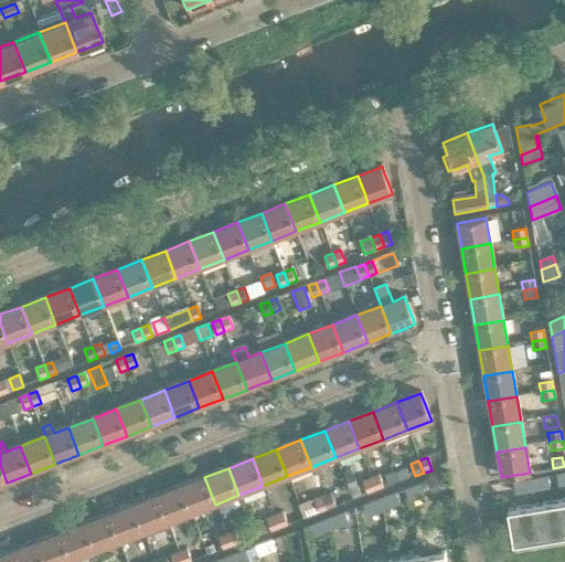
[(204,477),(180,486),(191,513),(215,505),(204,477)]
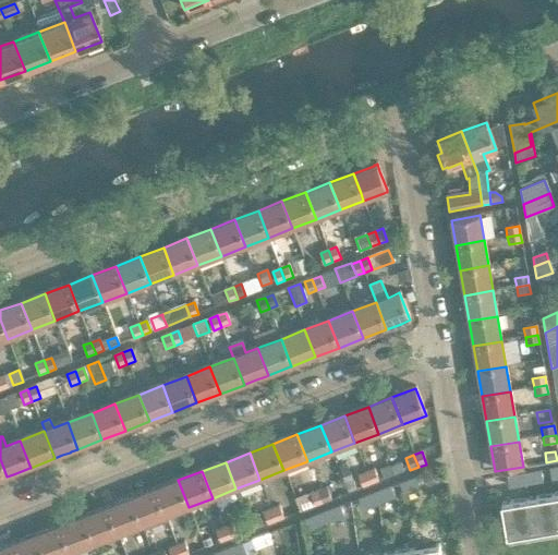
[(374,471),(366,473),(371,485),(378,482),(374,471)]
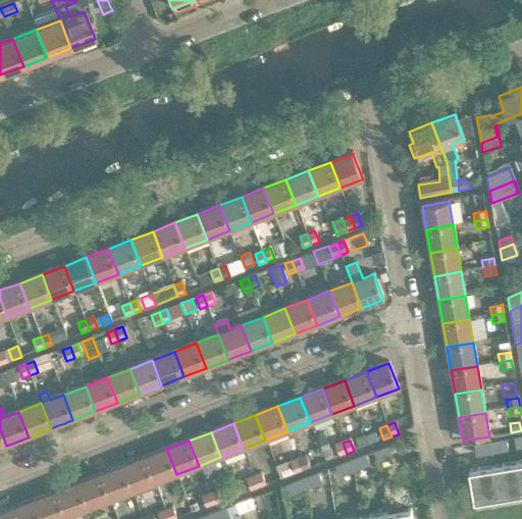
[(506,442),(489,445),(491,454),(507,452),(506,442)]
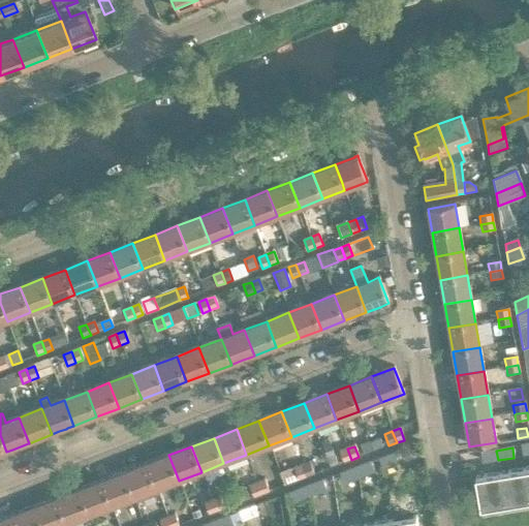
[(351,460),(347,449),(340,452),(344,463),(351,460)]
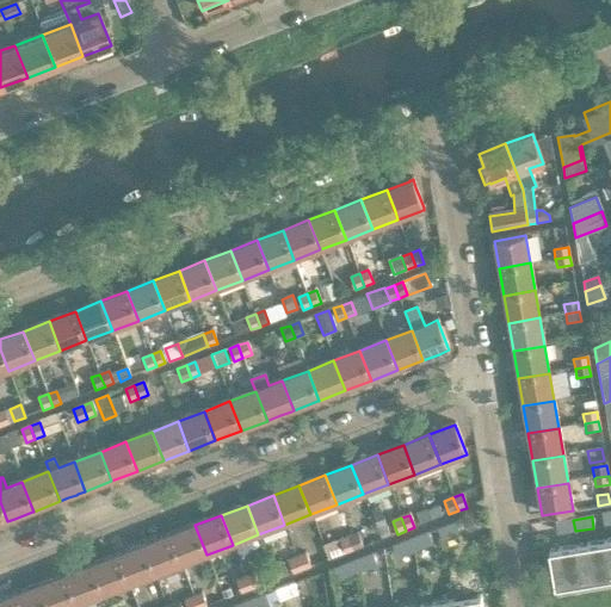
[(383,519),(375,522),(381,539),(390,536),(383,519)]
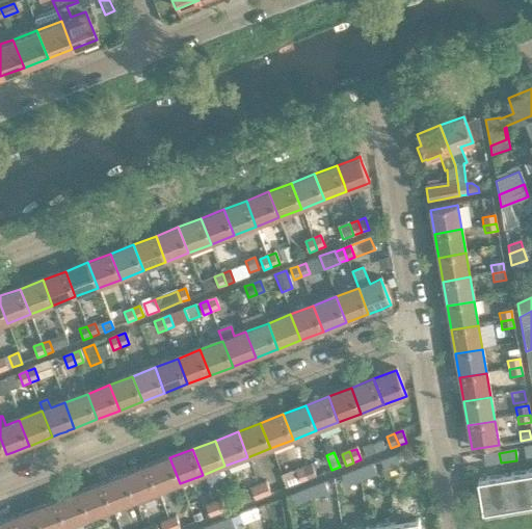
[(501,463),(499,453),(480,456),(482,466),(485,466),(487,476),(496,474),(494,465),(501,463)]
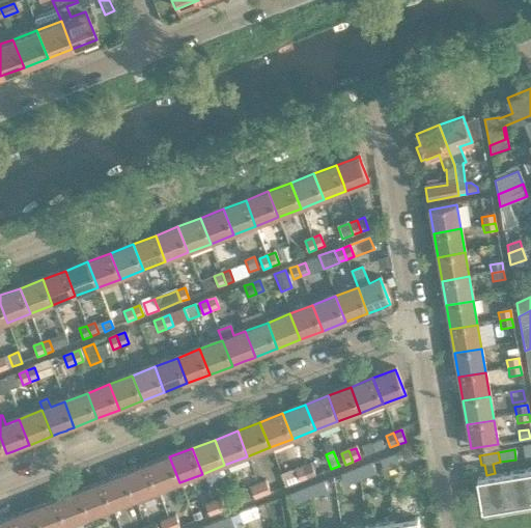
[(380,462),(383,470),(398,465),(395,455),(380,462)]
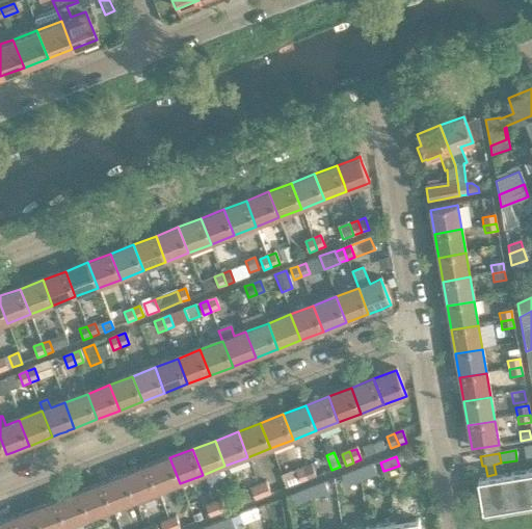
[(169,457),(147,467),(157,493),(180,483),(169,457)]
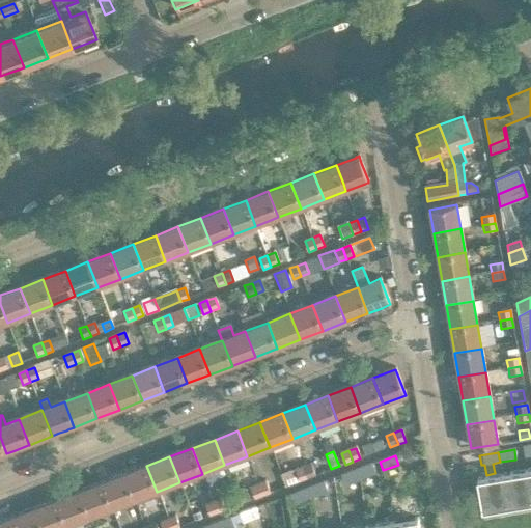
[(311,465),(303,468),(308,479),(315,476),(311,465)]
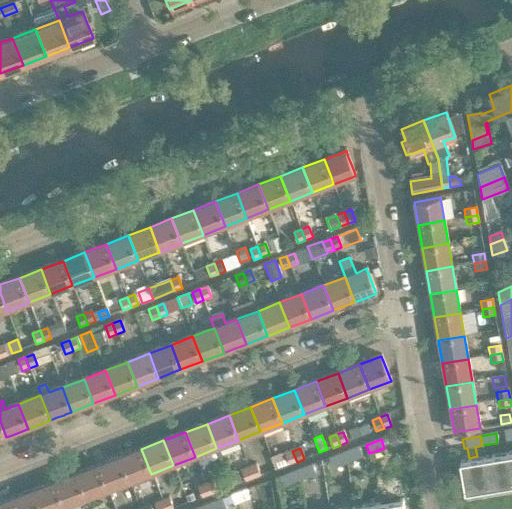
[(358,448),(343,453),(347,462),(361,456),(358,448)]
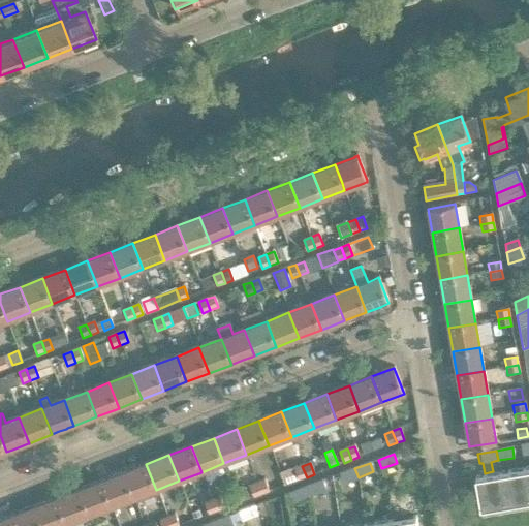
[(146,464),(124,472),(133,498),(156,490),(146,464)]
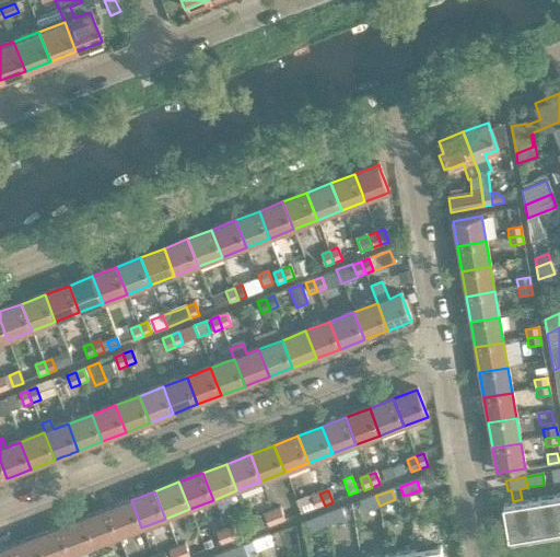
[(325,506),(319,494),(312,497),(316,509),(325,506)]
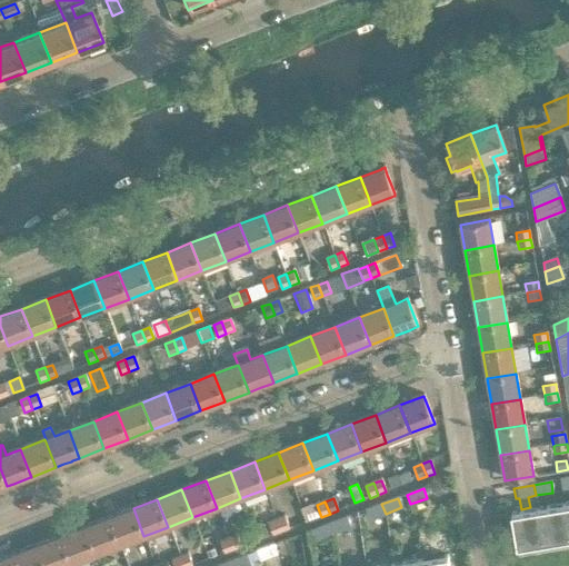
[(386,514),(381,504),(366,510),(369,519),(386,514)]
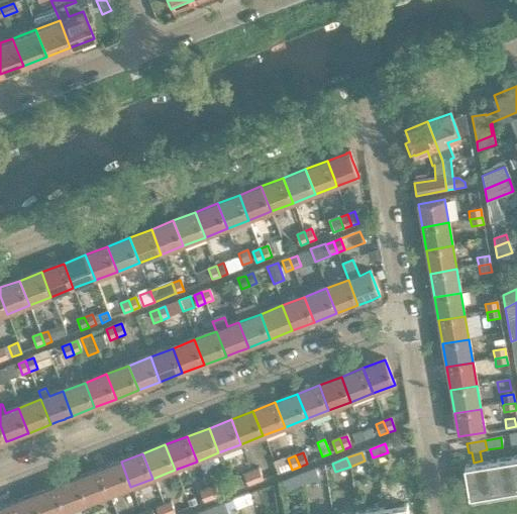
[(284,459),(274,464),(278,475),(288,471),(284,459)]
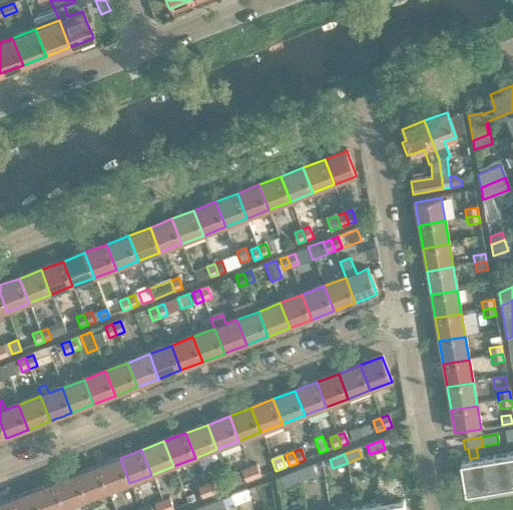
[(512,477),(509,456),(485,460),(490,492),(512,487),(512,477)]
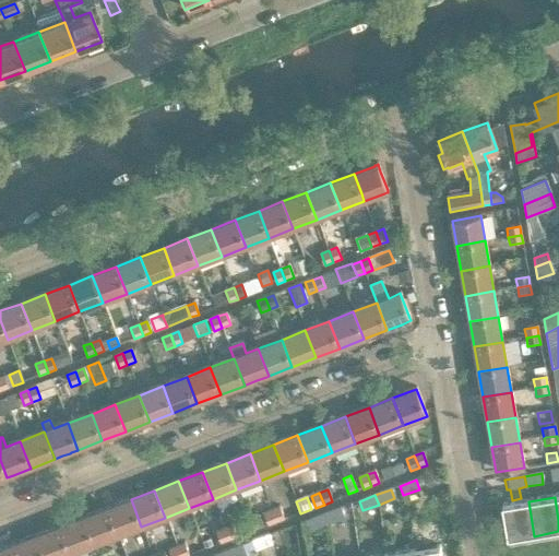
[(131,499),(107,509),(117,535),(141,527),(131,499)]
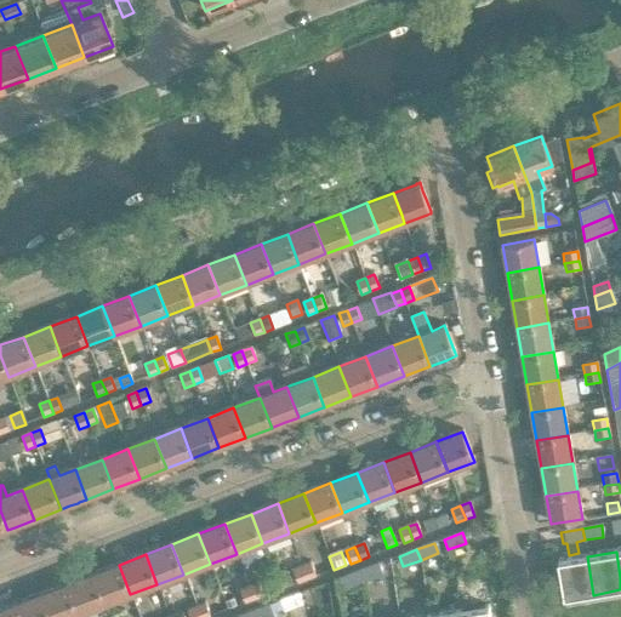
[(593,595),(587,556),(558,561),(564,600),(593,595)]
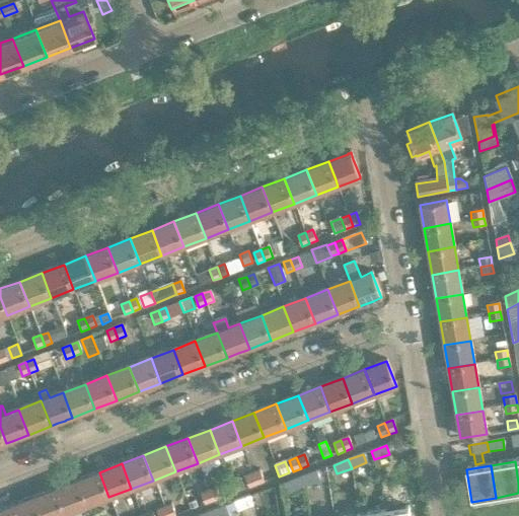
[(260,471),(252,474),(256,486),(264,483),(260,471)]
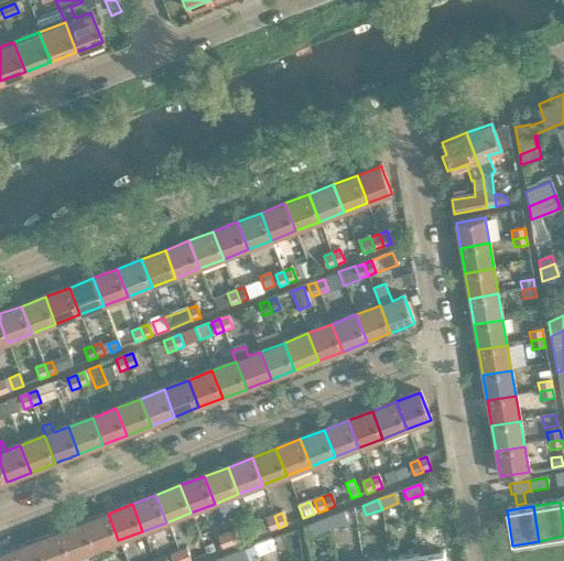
[(344,513),(327,519),(327,520),(331,529),(347,522),(344,513)]
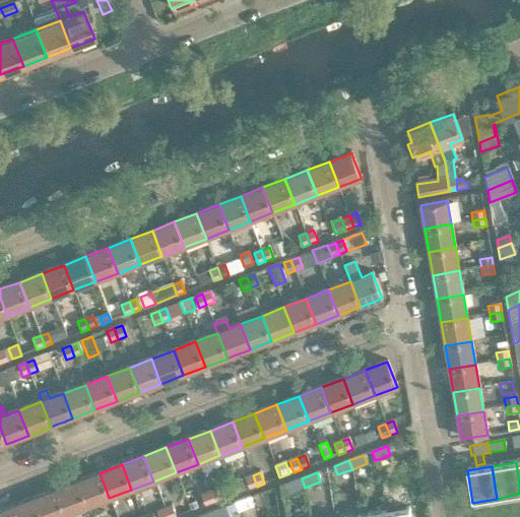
[(100,473),(77,481),(87,507),(109,498),(100,473)]
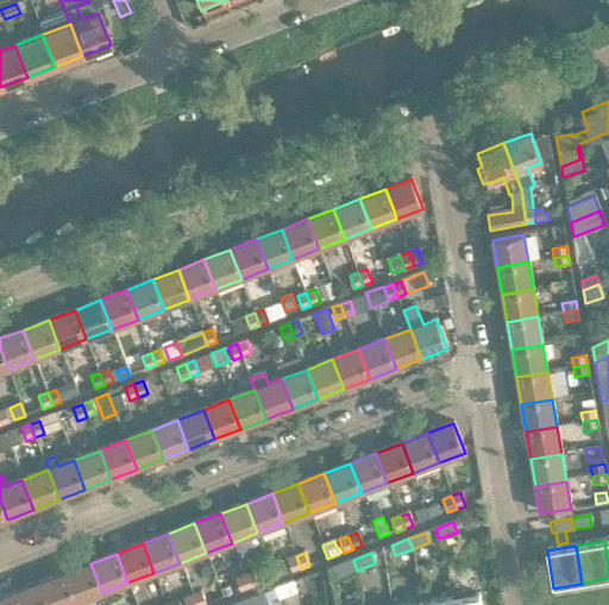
[(301,569),(296,556),(287,560),(293,572),(301,569)]
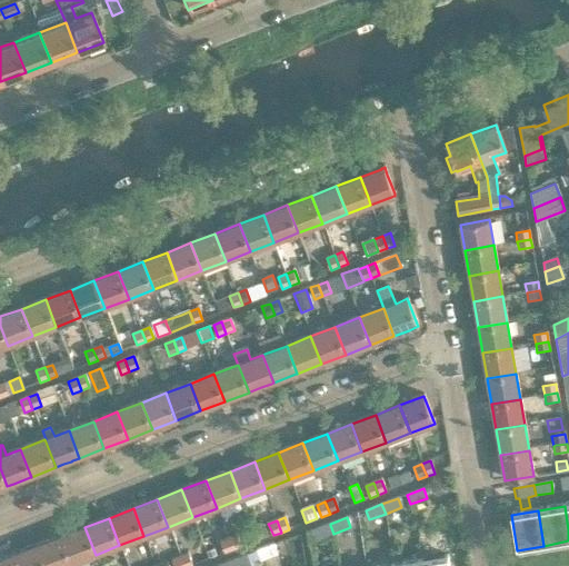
[(330,524),(315,529),(316,534),(318,539),(333,534),(330,525),(330,524)]
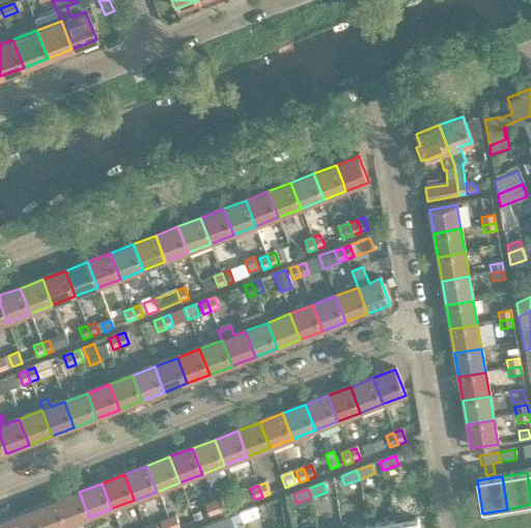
[(79,492),(56,501),(66,526),(89,518),(79,492)]
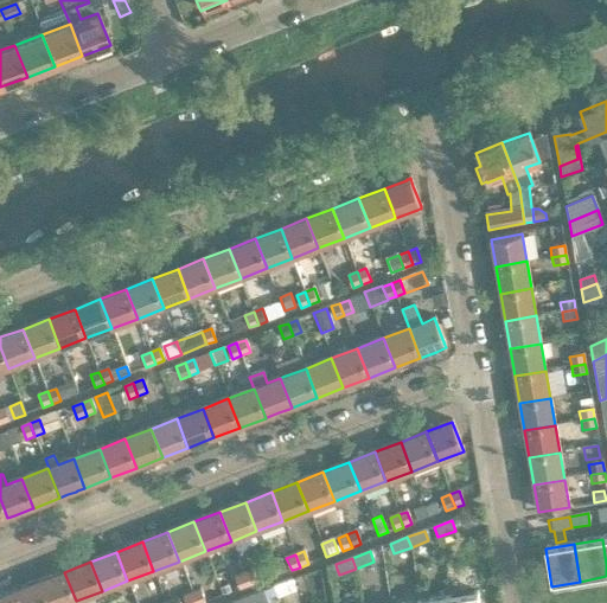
[(253,571),(243,575),(248,587),(257,583),(253,571)]
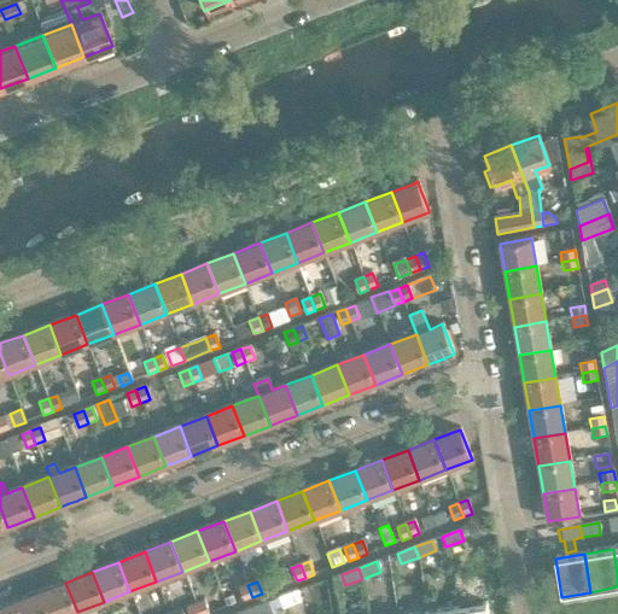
[(65,583),(39,592),(47,613),(74,613),(77,612),(65,583)]
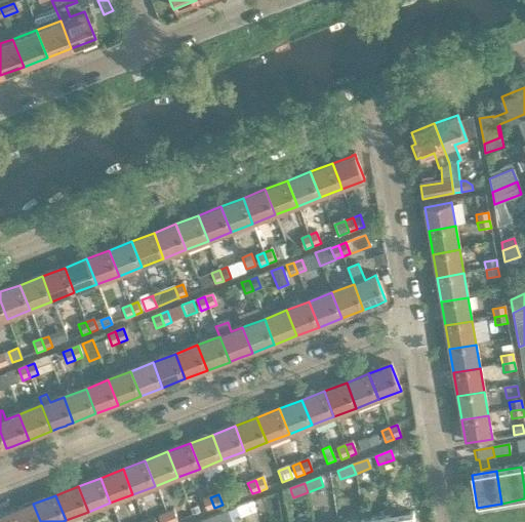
[(214,508),(210,497),(203,499),(207,511),(214,508)]
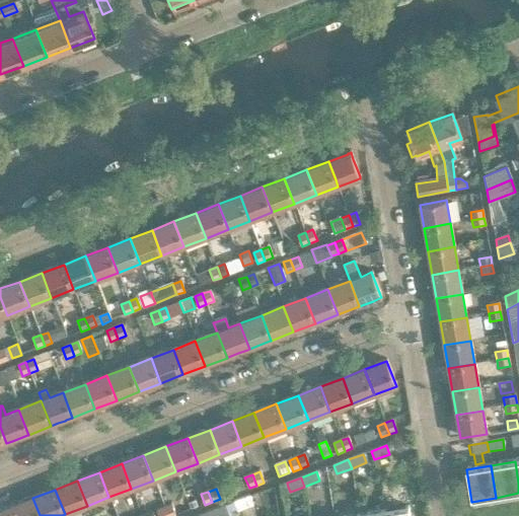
[(40,515),(32,498),(11,506),(14,515),(40,515)]
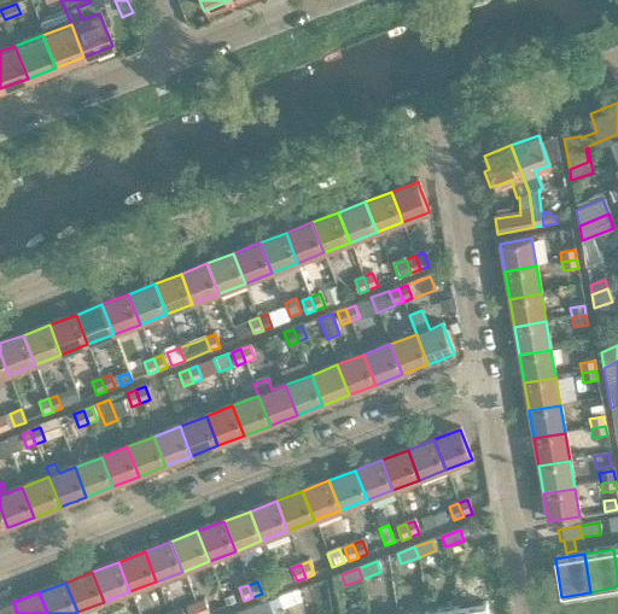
[(279,600),(283,609),(301,603),(297,592),(279,600)]
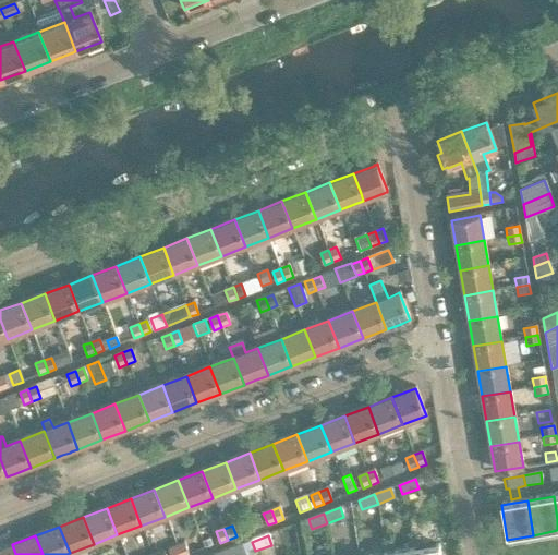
[(15,554),(12,544),(0,549),(0,554),(15,554)]
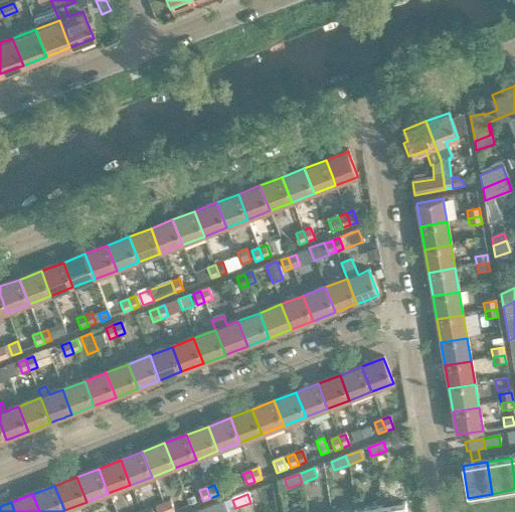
[(170,502),(163,505),(165,511),(173,511),(170,502)]
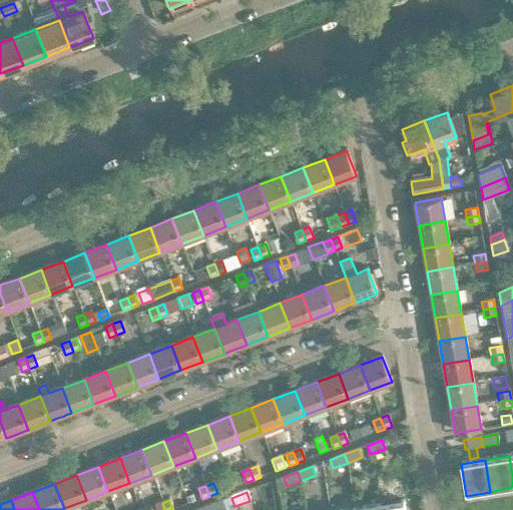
[(222,501),(208,506),(209,509),(225,509),(222,501)]
